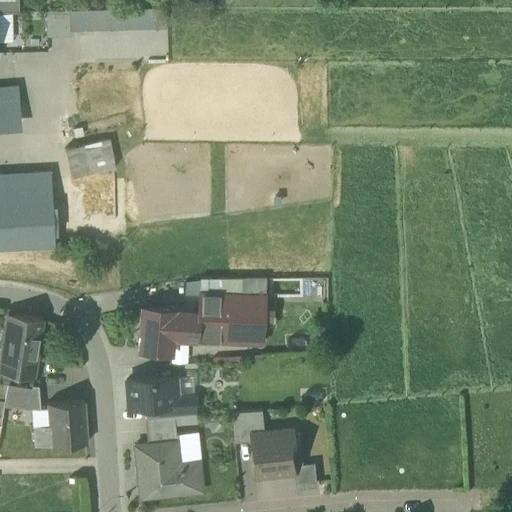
[(18,10),(17,0),(0,0),(0,10),(11,10),(18,10)]
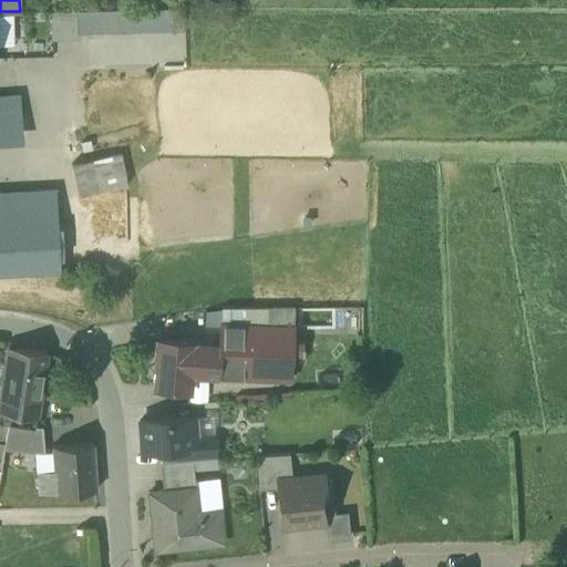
[(169,8),(103,10),(102,32),(169,31),(169,8)]
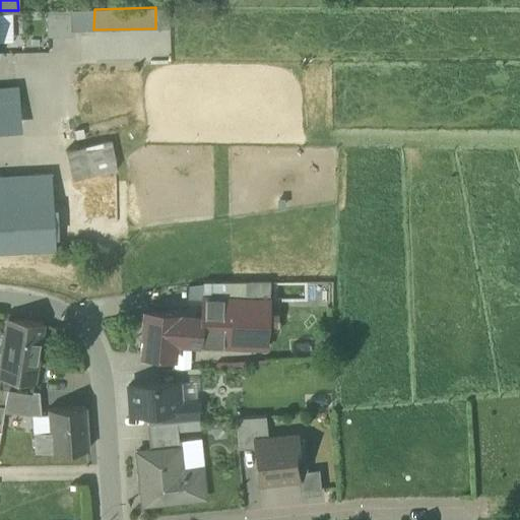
[(94,9),(68,10),(69,30),(93,29),(94,9)]
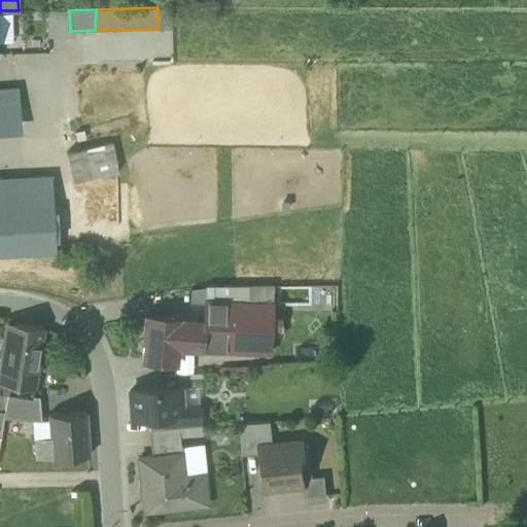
[(0,10),(0,40),(12,40),(11,10),(0,10)]
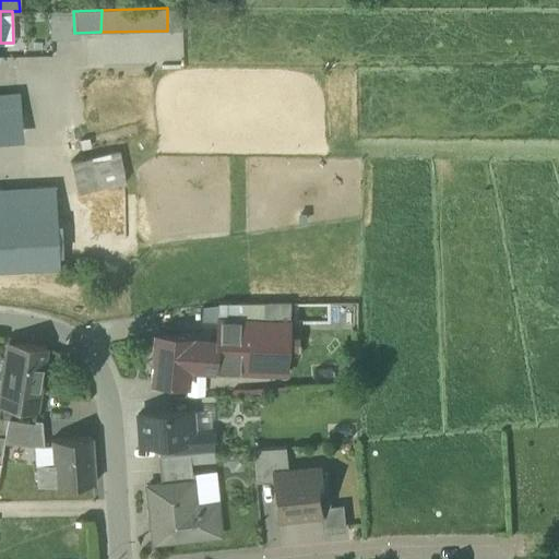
[(0,140),(21,139),(16,94),(0,94),(0,140)]
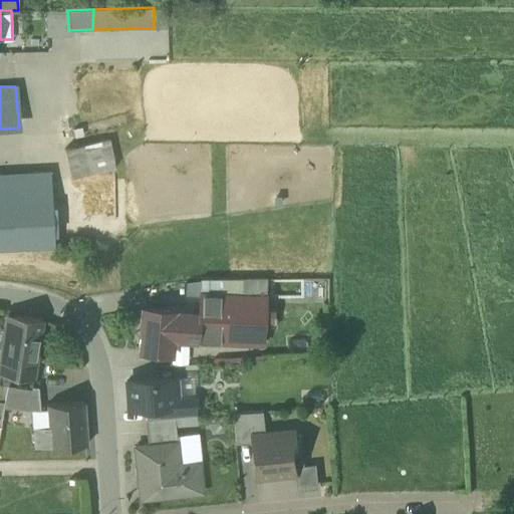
[(64,150),(70,178),(113,169),(113,166),(108,140),(64,150)]
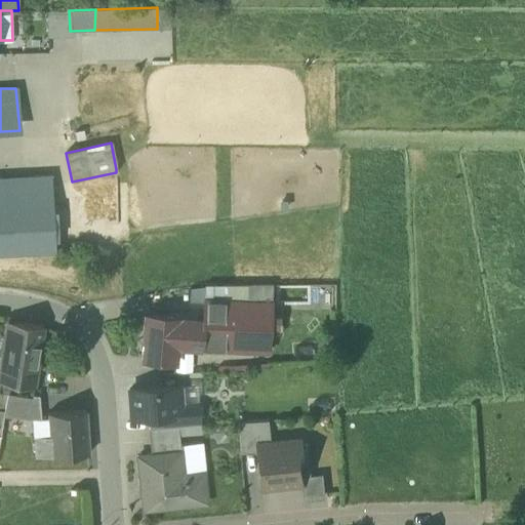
[(0,202),(52,200),(51,174),(0,176),(0,202)]
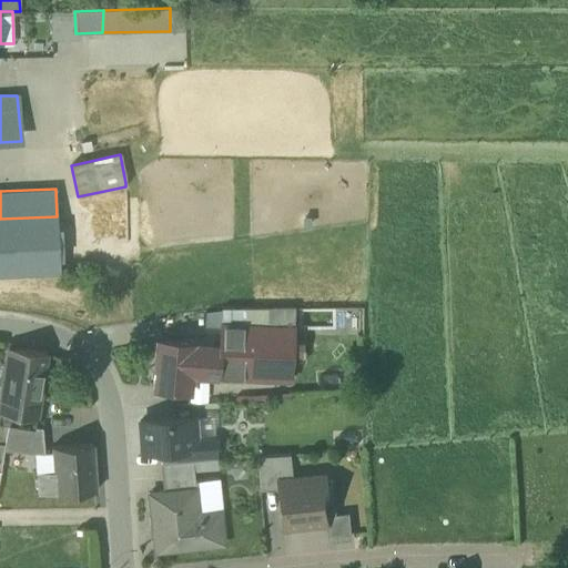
[(57,216),(0,219),(0,274),(60,272),(57,216)]
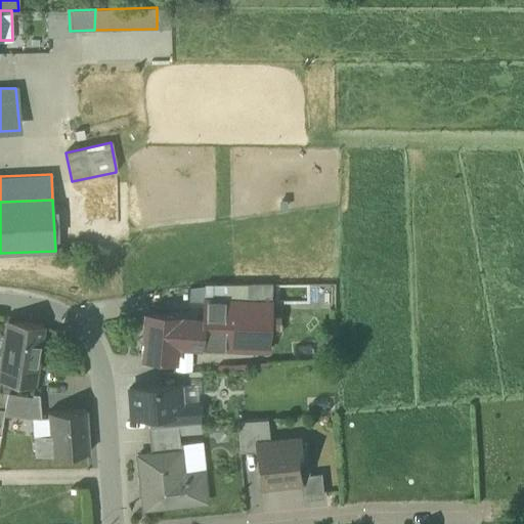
[(188,300),(202,300),(203,284),(189,287),(188,300)]
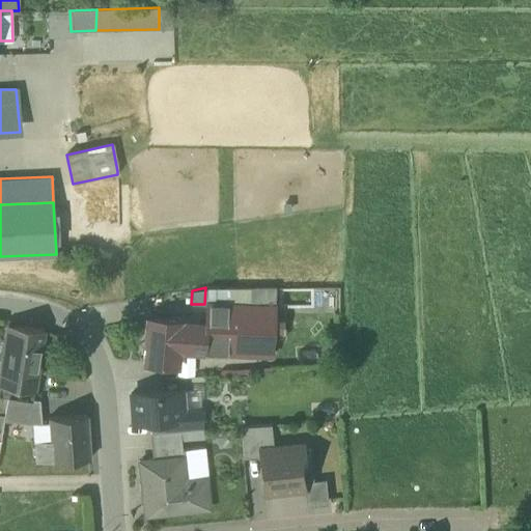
[(273,287),(205,287),(204,304),(273,306),(273,287)]
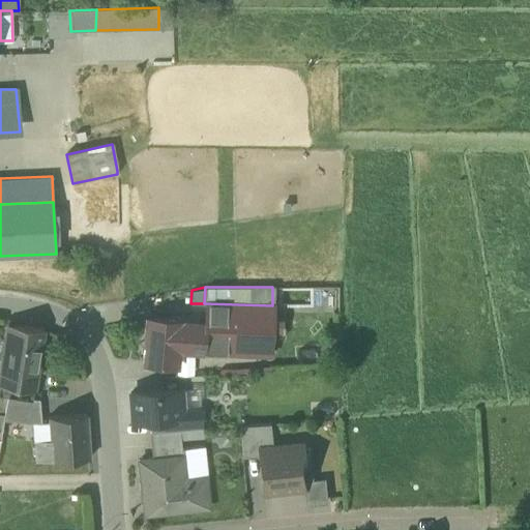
[(201,349),(269,352),(272,305),(204,303),(203,322),(201,349)]
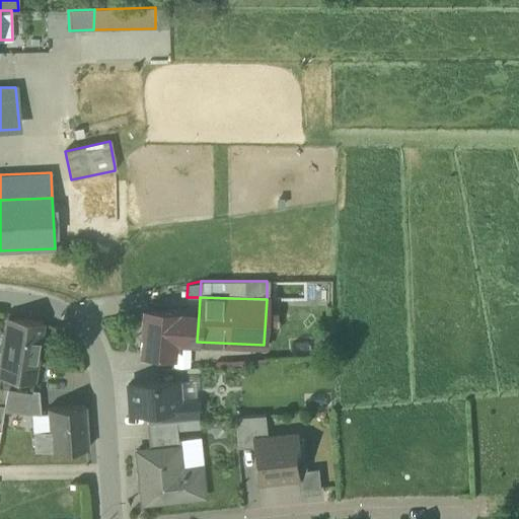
[(141,354),(171,356),(172,341),(197,342),(199,315),(144,312),(141,354)]
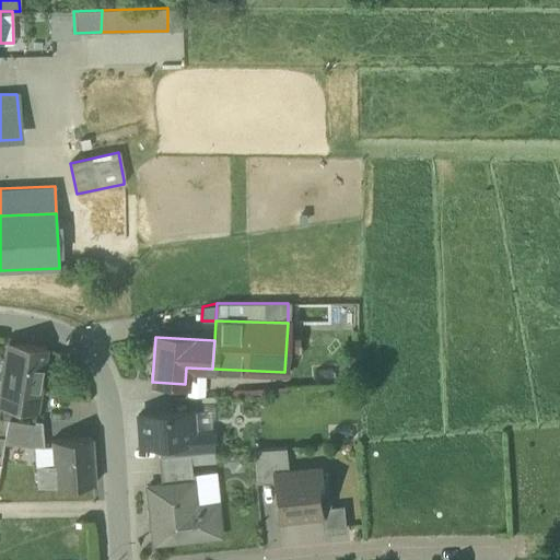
[(12,343),(6,386),(36,391),(43,348),(12,343)]
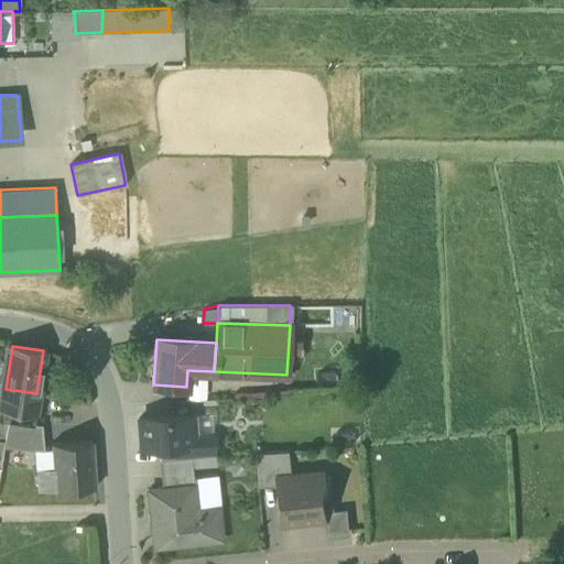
[(6,389),(3,403),(33,408),(36,393),(6,389)]
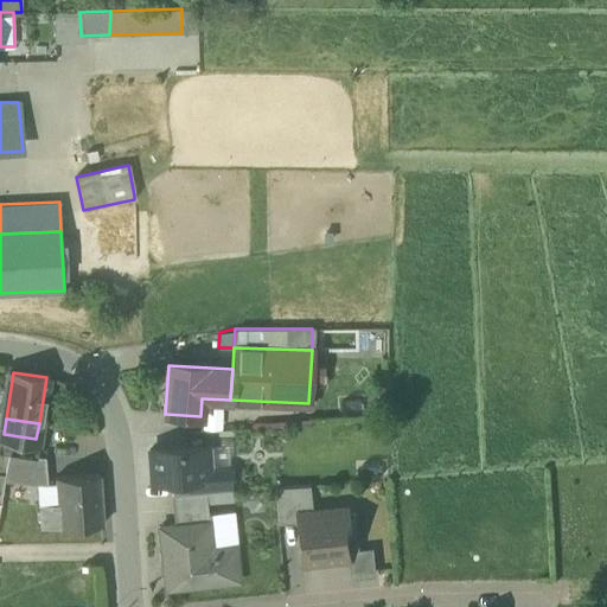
[(37,439),(36,439),(4,434),(1,452),(8,453),(34,457),(37,439)]
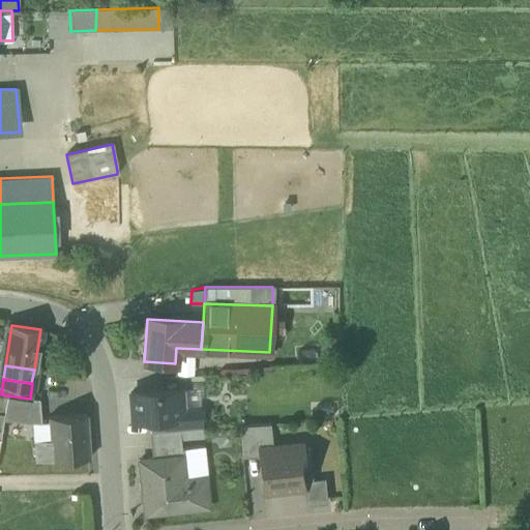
[(130,393),(133,421),(164,419),(180,417),(179,412),(178,389),(130,393)]
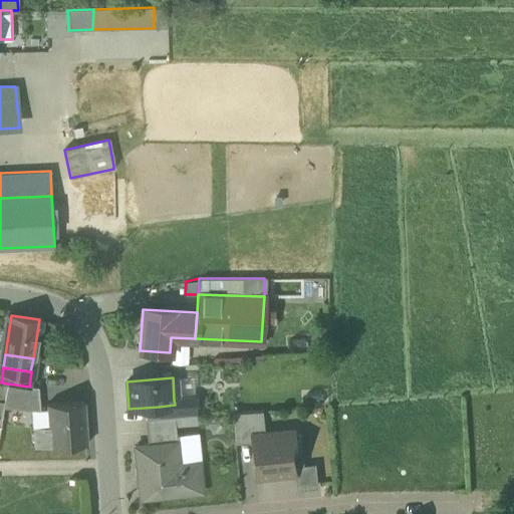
[(2,408),(3,408),(32,410),(40,411),(39,409),(38,388),(29,387),(7,383),(7,384),(2,408)]
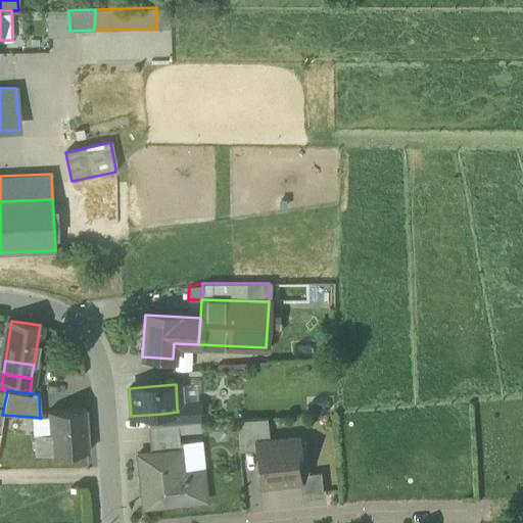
[(161,414),(162,425),(199,422),(198,405),(177,407),(178,412),(161,414)]
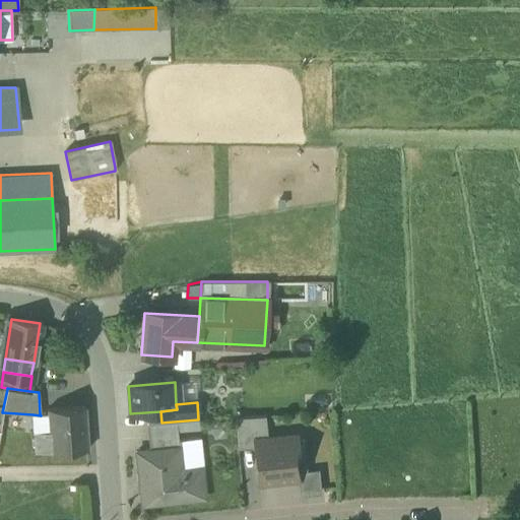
[(35,434),(36,453),(87,450),(84,406),(47,409),(47,412),(49,433),(35,434)]
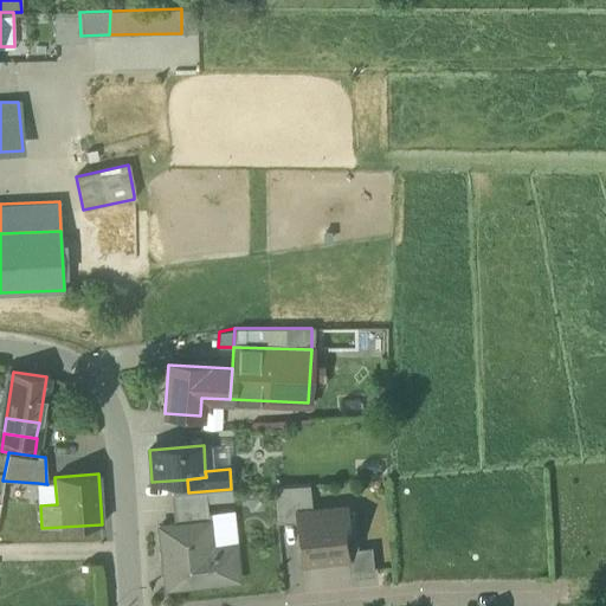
[(57,504),(55,481),(46,482),(47,484),(38,483),(40,505),(57,504)]
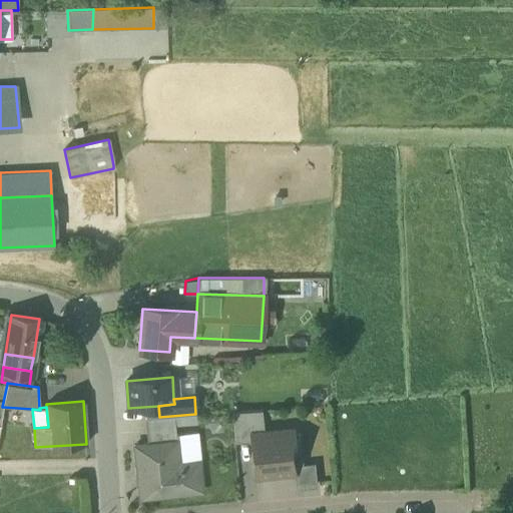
[(234,441),(250,440),(250,433),(264,432),(262,410),(231,412),(234,441)]
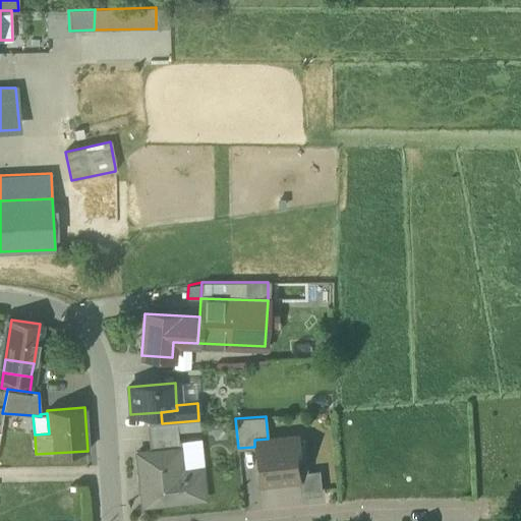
[(175,422),(162,423),(147,424),(149,452),(177,450),(177,441),(175,422)]
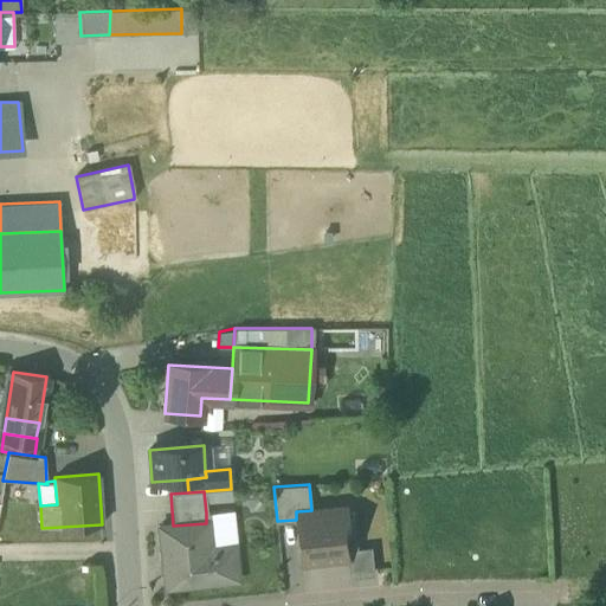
[(301,561),(349,556),(349,554),(348,542),(345,507),(311,510),(296,511),(296,520),(301,561)]
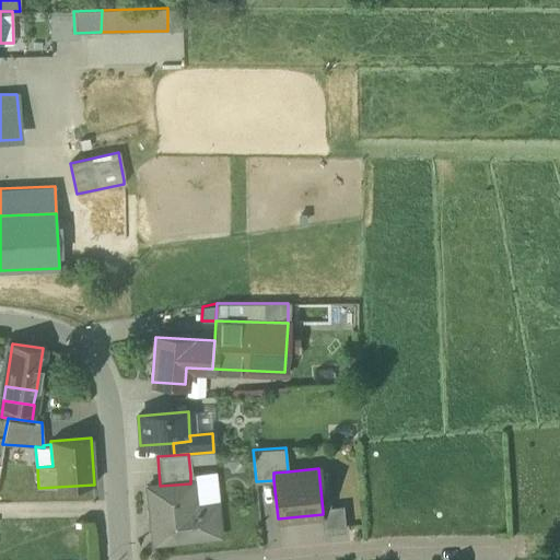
[(190,483),(193,502),(219,500),(217,471),(190,474),(190,483)]
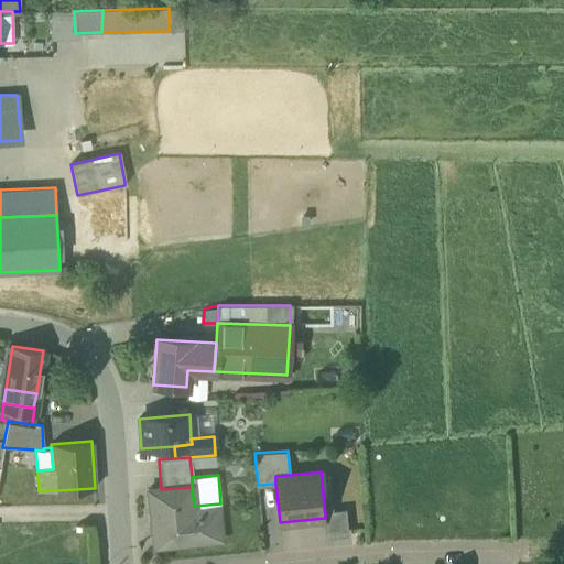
[(147,491),(152,549),(220,542),(218,517),(195,519),(194,506),(192,487),(161,489),(147,491)]
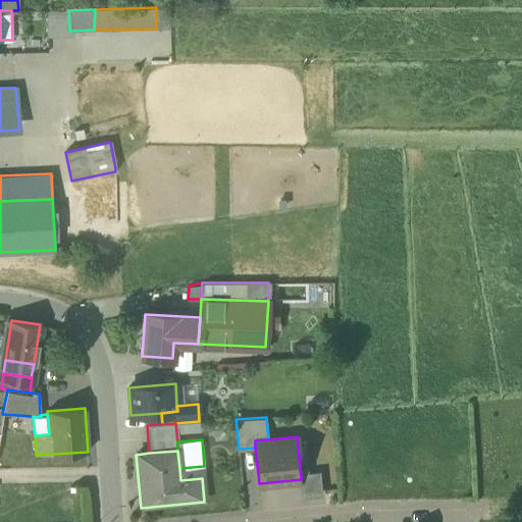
[(309,466),(300,467),(301,477),(310,476),(310,472),(309,466)]
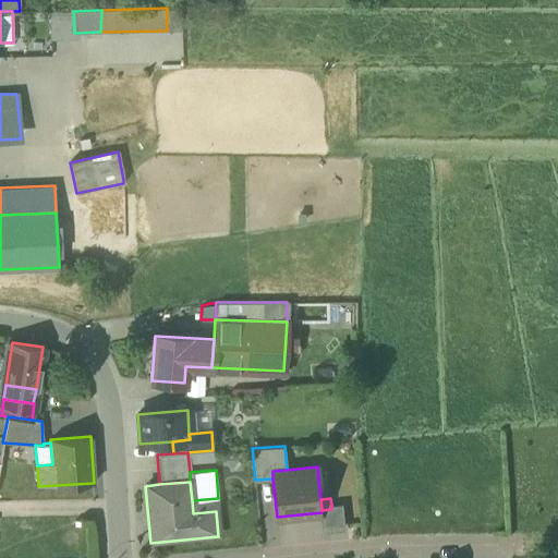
[(342,504),(331,505),(331,509),(322,510),(322,512),(324,531),(346,530),(342,504)]
